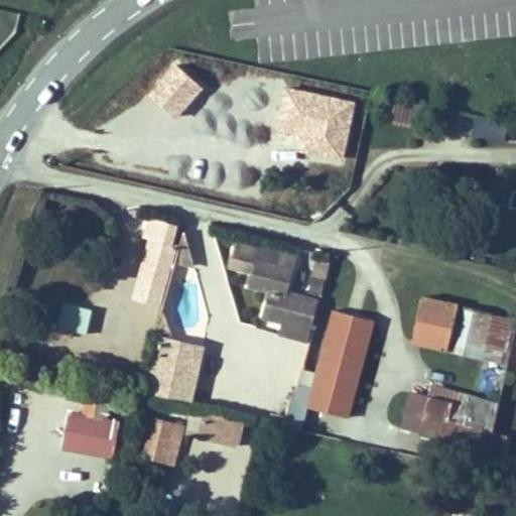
[(420,127),(425,107),(384,98),(380,118),(420,127)]
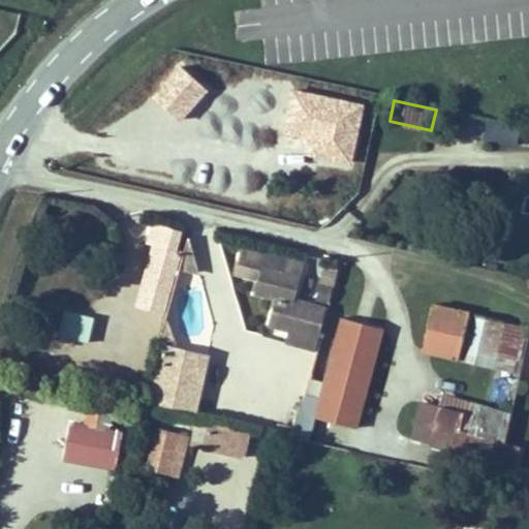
[(518,145),(522,125),(490,118),(486,137),(518,145)]
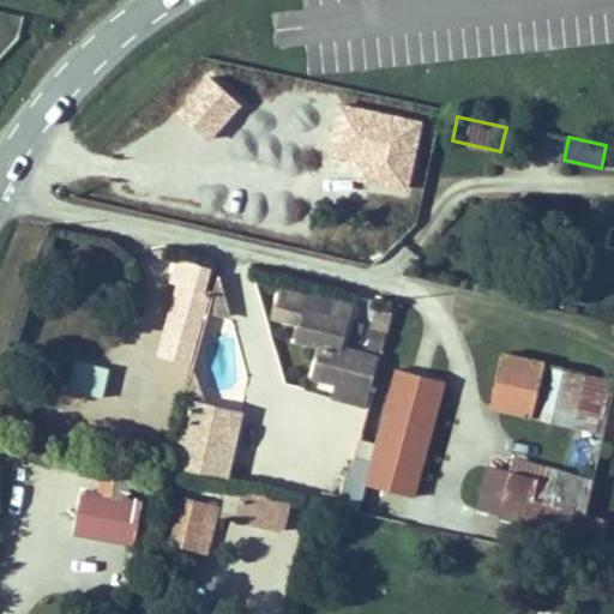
[(197,341),(211,292),(203,289),(209,269),(179,259),(172,282),(179,284),(166,332),(197,341)]
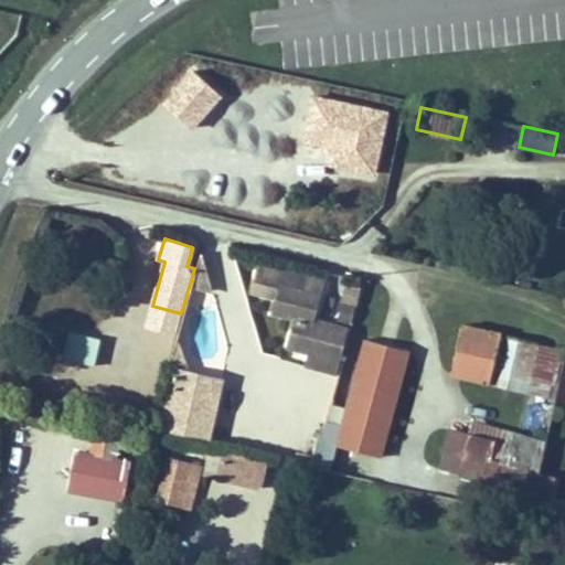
[(213,290),(203,253),(200,252),(191,285),(213,290)]
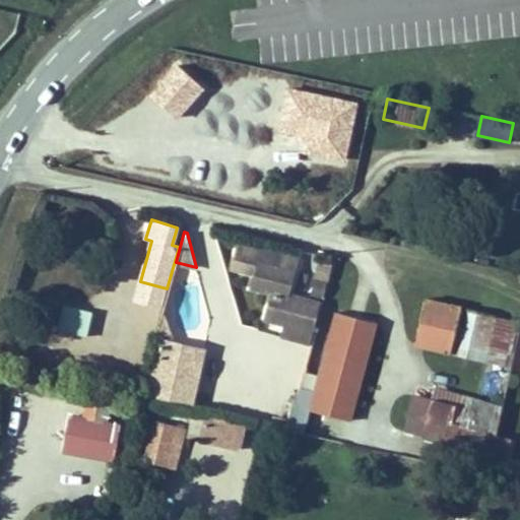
[(232,264),(256,271),(258,262),(295,272),(300,254),(239,238),(232,264)]
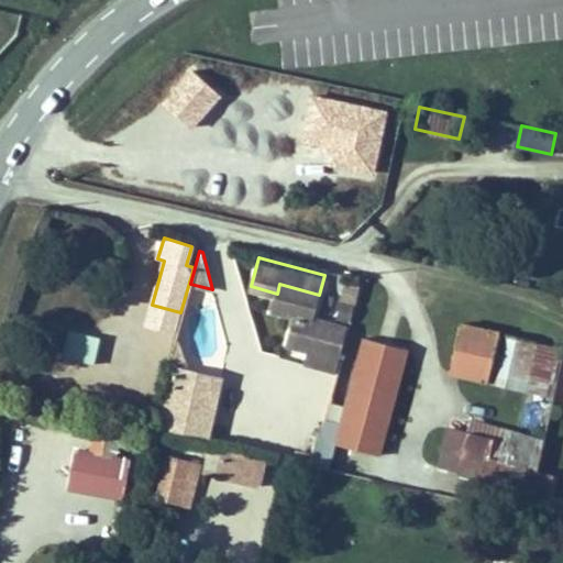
[(341,360),(349,329),(313,319),(320,295),(279,284),(273,310),(296,317),(288,345),(308,351),(341,360)]
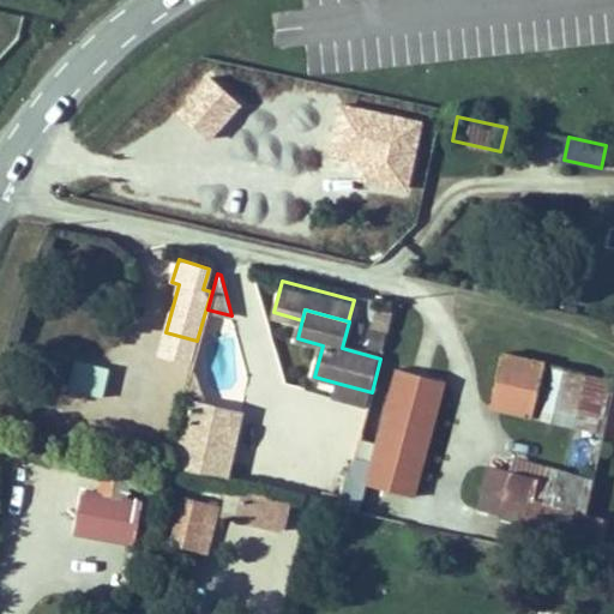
[(383,351),(386,333),(373,330),(368,348),(383,351)]
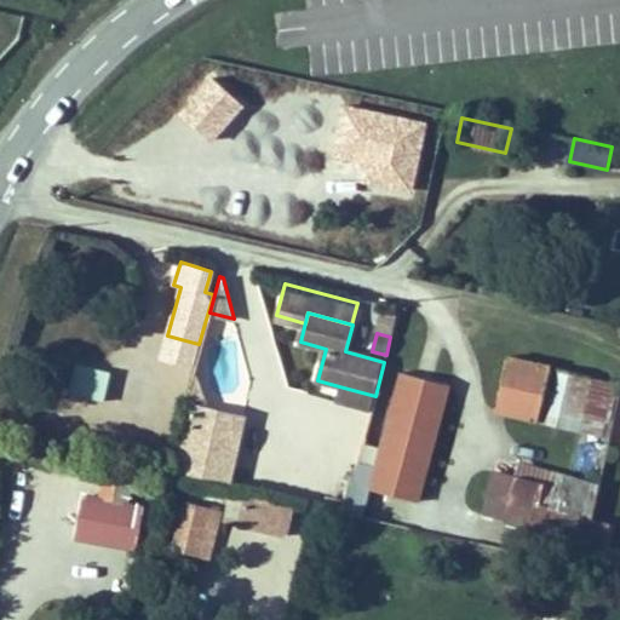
[(193,366),(199,344),(167,336),(161,356),(193,366)]
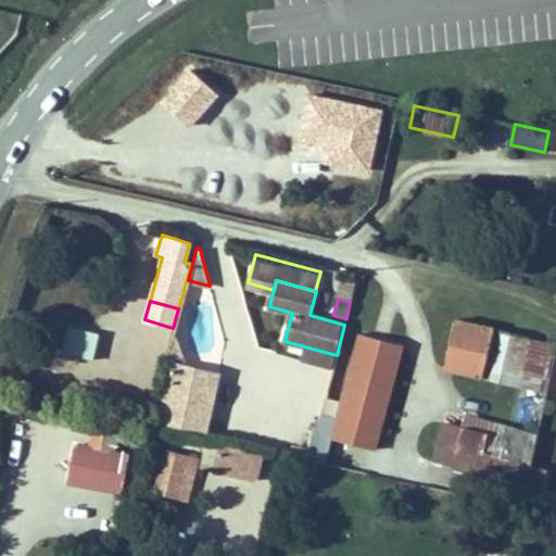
[(519,386),(529,338),(457,320),(446,368),(519,386)]
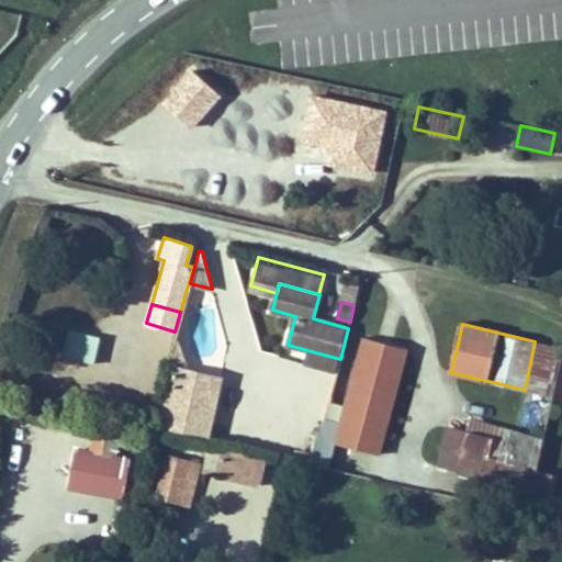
[(92,364),(100,337),(71,329),(64,357),(92,364)]
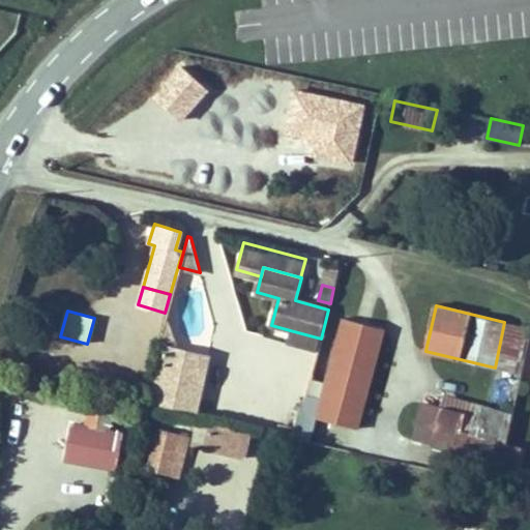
[(387,325),(347,315),(322,415),(361,425),(387,325)]
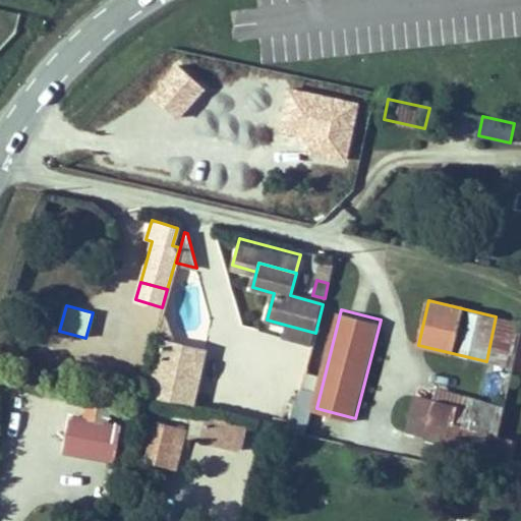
[(195,368),(199,349),(172,342),(173,337),(164,315),(163,315),(157,337),(162,340),(147,395),(192,406),(200,369),(195,368)]
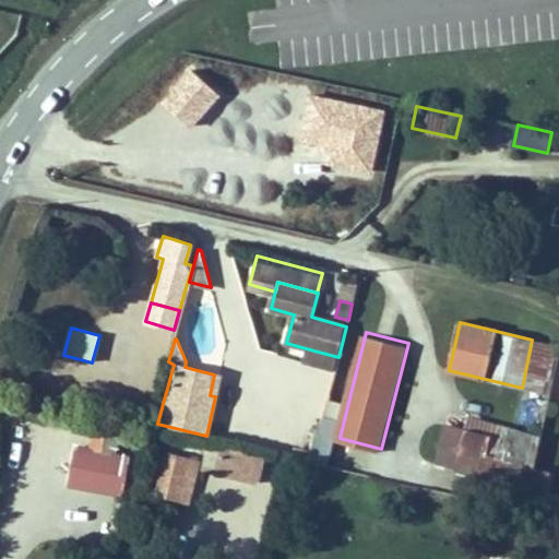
[(542,393),(552,345),(532,340),(522,388),(542,393)]
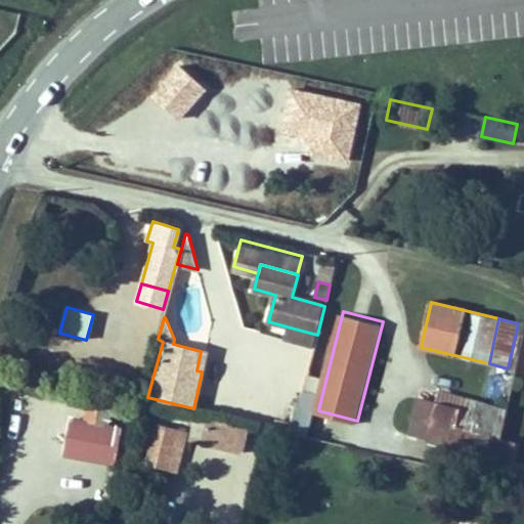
[(314,347),(317,335),(287,326),(284,339),(314,347)]
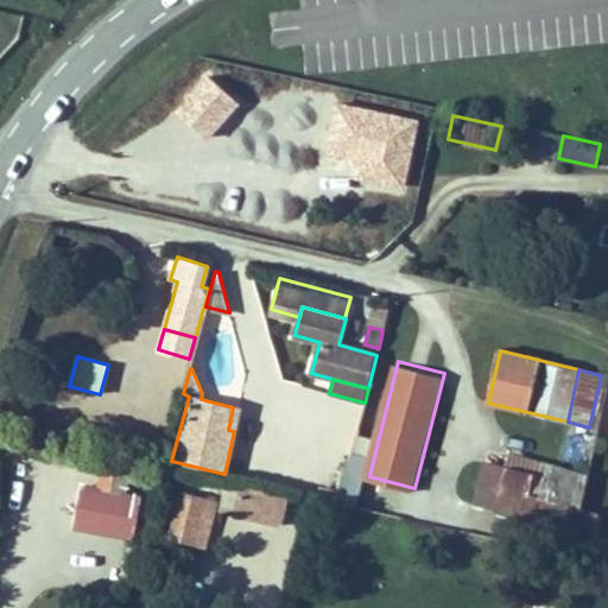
[(234,431),(239,409),(233,407),(228,430),(234,431)]
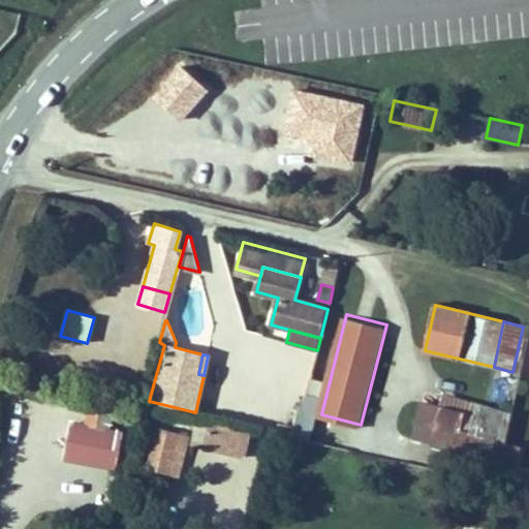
[(505,443),(511,414),(444,396),(440,407),(424,402),(414,439),(453,448),(446,472),(496,484),(505,443)]
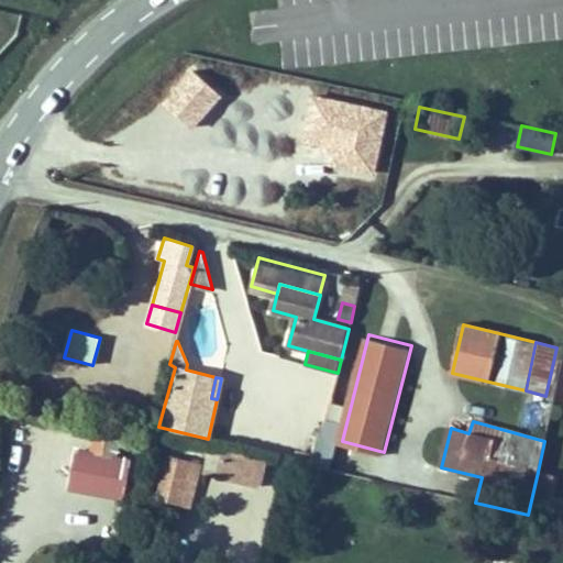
[(92,452),(96,433),(70,429),(67,448),(92,452)]
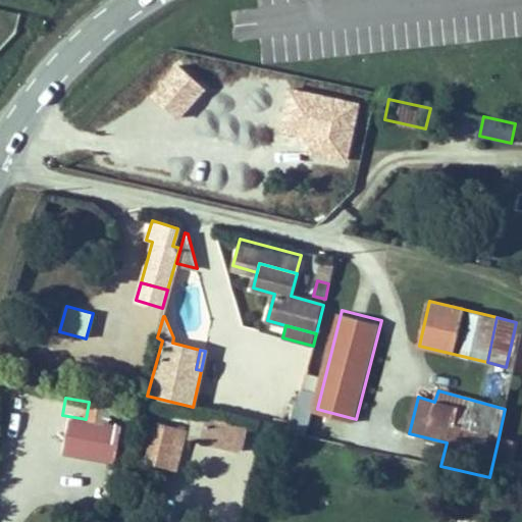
[(107,423),(110,406),(89,402),(86,419),(107,423)]
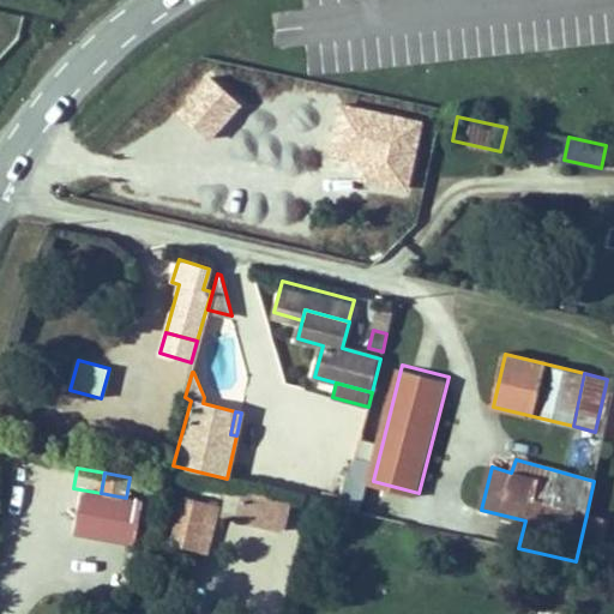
[(156,491),(157,482),(146,480),(145,488),(156,491)]
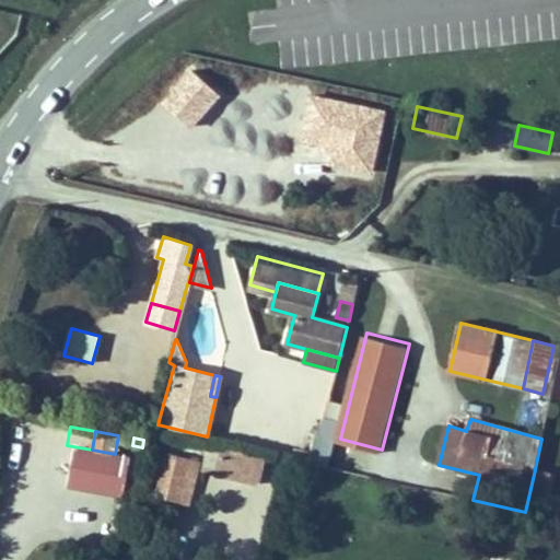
[(217,475),(223,447),(208,444),(201,470),(217,475)]
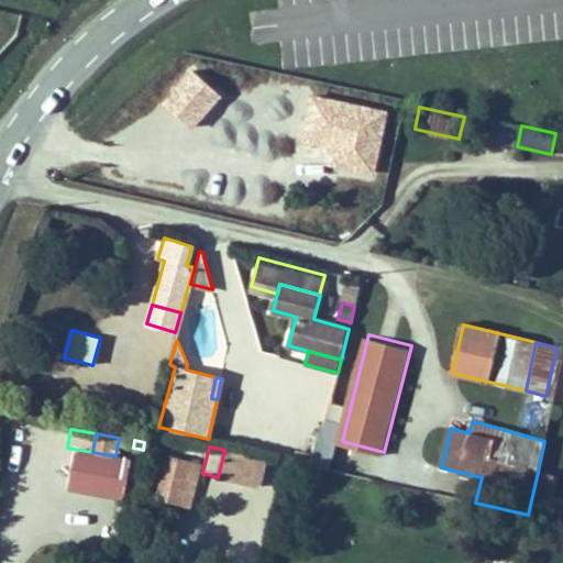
[(260,486),(266,460),(224,450),(218,477),(260,486)]
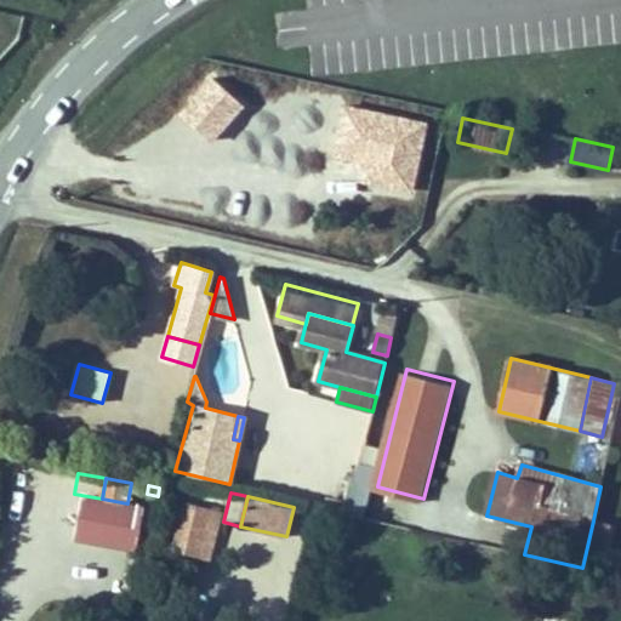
[(218,528),(222,512),(184,502),(181,519),(182,519),(174,548),(197,554),(204,524),(218,528)]
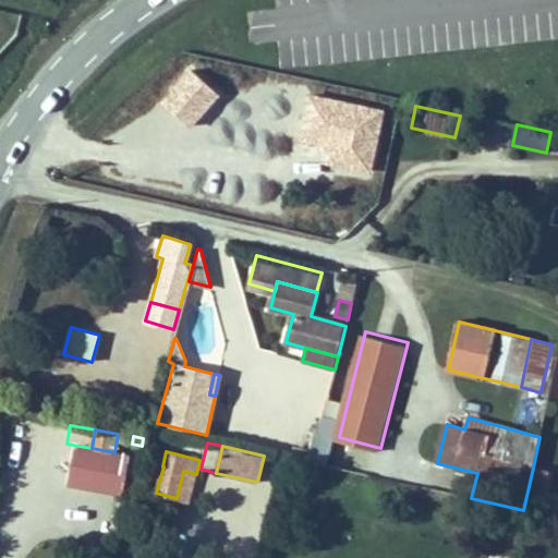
[(189,501),(196,474),(183,471),(177,498),(189,501)]
